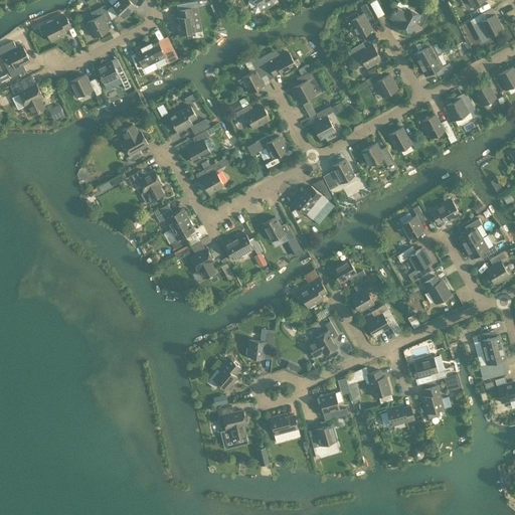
[(130,0),(117,0),(112,5),(123,18),(136,6),(130,0)]
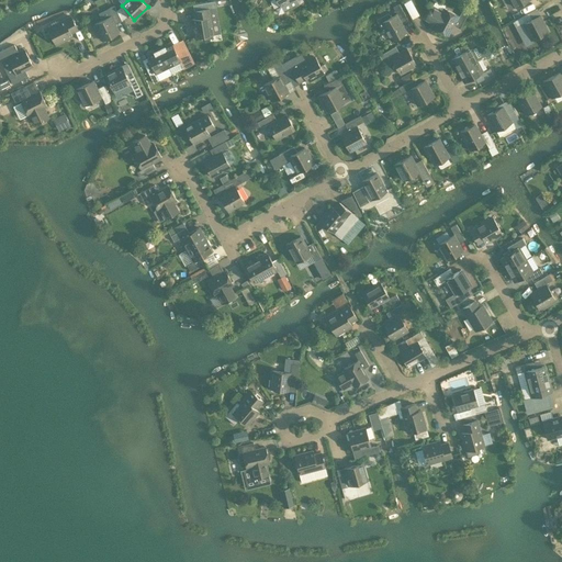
[(216,7),(215,0),(193,4),(194,11),(195,19),(191,20),(194,37),(213,34),(209,9),(216,7)]
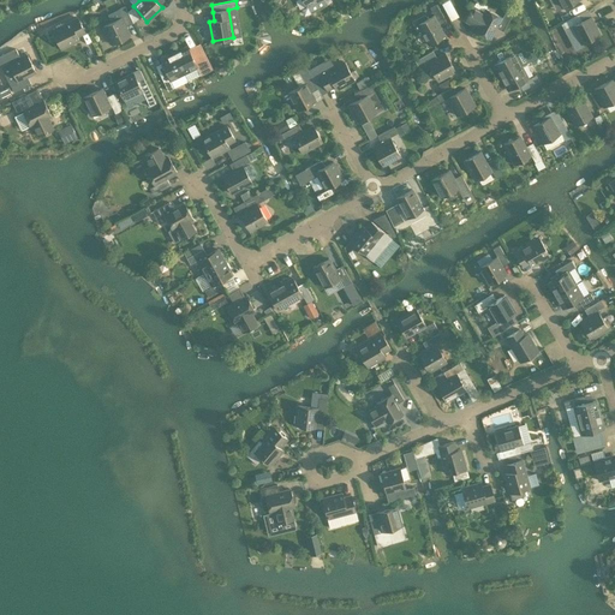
[(447,0),(443,3),(452,19),(460,16),(452,0),(447,0)]
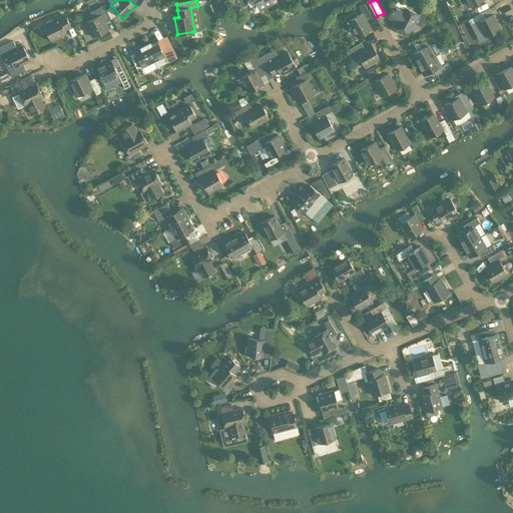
[(364,17),(370,14),(364,3),(359,6),(362,12),(355,16),(353,13),(344,18),(349,26),(351,25),(358,37),(371,30),(366,21),(364,17)]
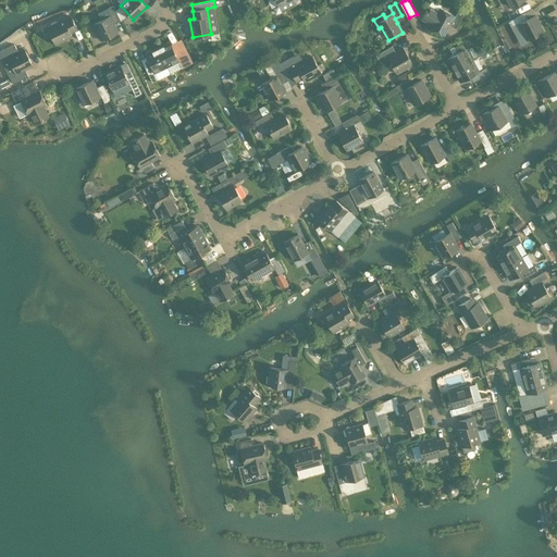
[(107,9),(111,15),(93,24),(101,40),(118,32),(113,24),(121,21),(113,5),(107,9)]
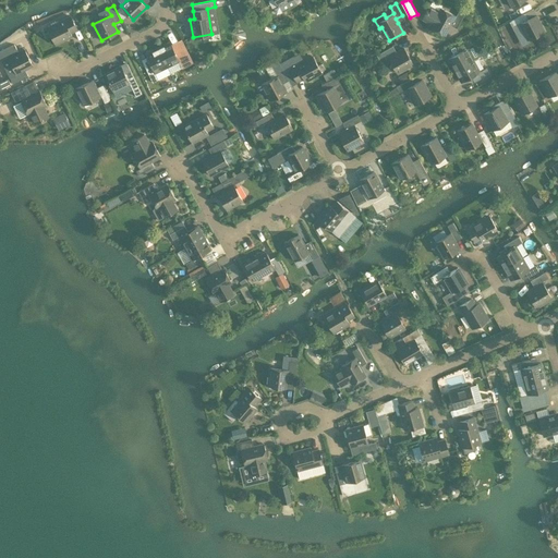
[(464,13),(459,10),(456,16),(440,8),(439,11),(429,7),(423,19),(433,24),(431,26),(445,34),(450,24),(457,27),(464,13)]
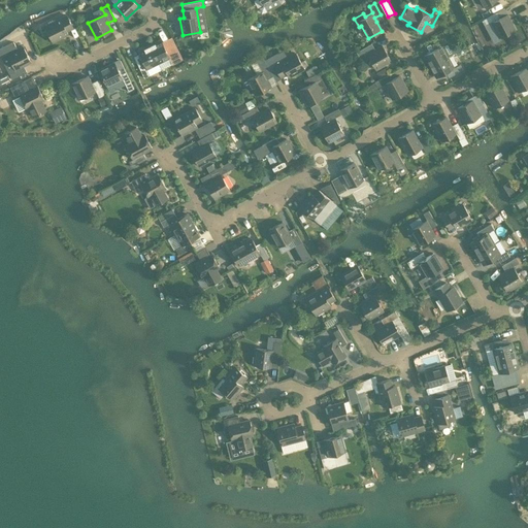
[(491,22),(499,37),(515,30),(506,14),(499,18),(496,12),(482,20),(485,26),(491,22)]
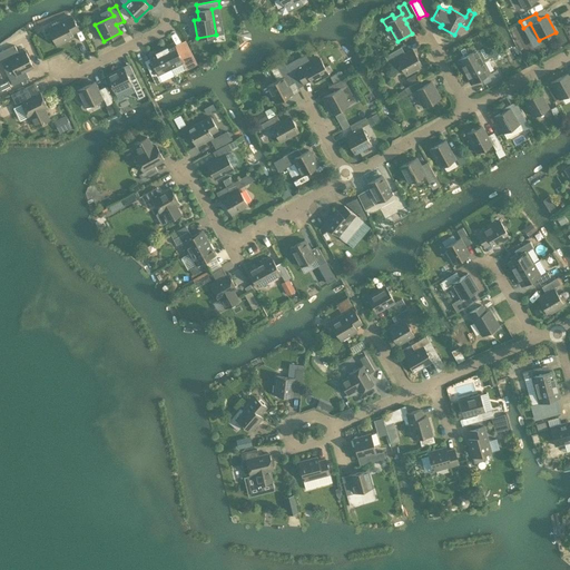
[(72,37),(71,33),(78,30),(72,17),(48,28),(56,45),(72,37)]
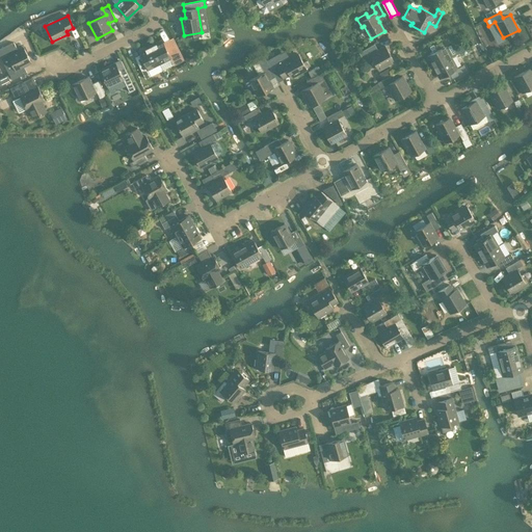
[(436,51),(427,56),(433,67),(451,57),(459,52),(453,42),(451,43),(448,36),(433,46),(436,51)]
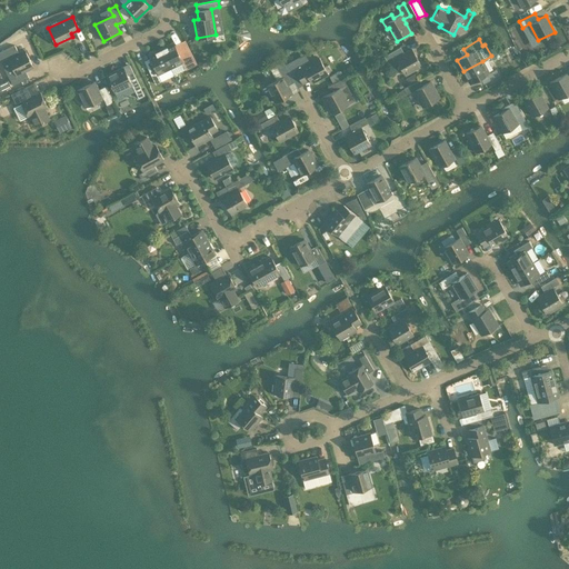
[(172,43),(160,49),(170,68),(182,62),(186,69),(191,66),(182,48),(177,50),(172,43)]
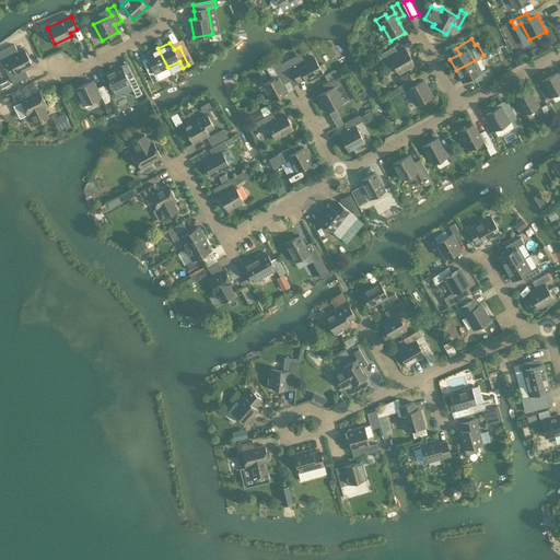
[(398,73),(415,65),(405,48),(397,53),(394,46),(377,55),(384,66),(391,61),(398,73)]
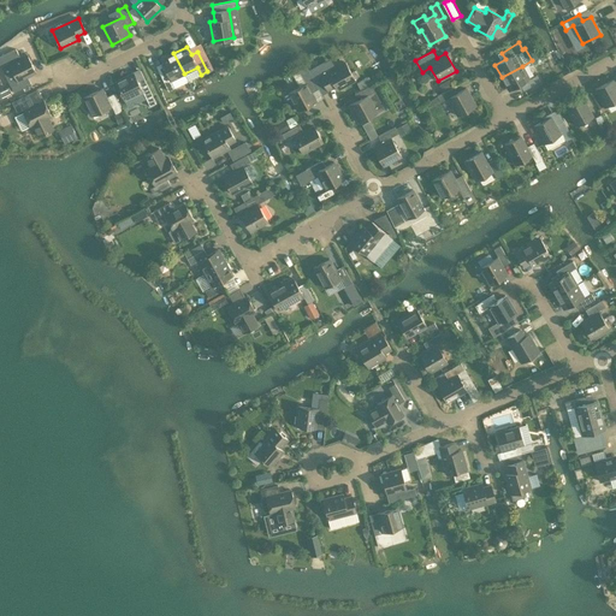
[(166,71),(160,73),(169,90),(175,88),(171,81),(184,73),(173,53),(160,59),(166,71)]
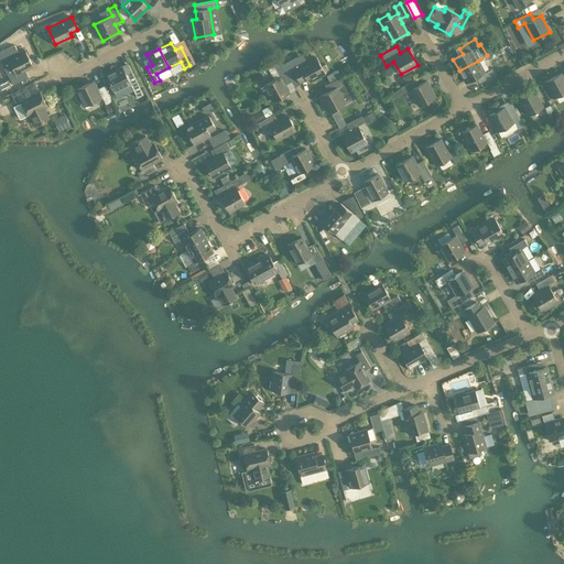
[(17,75),(10,79),(12,85),(28,77),(24,71),(33,66),(24,50),(8,57),(17,75)]
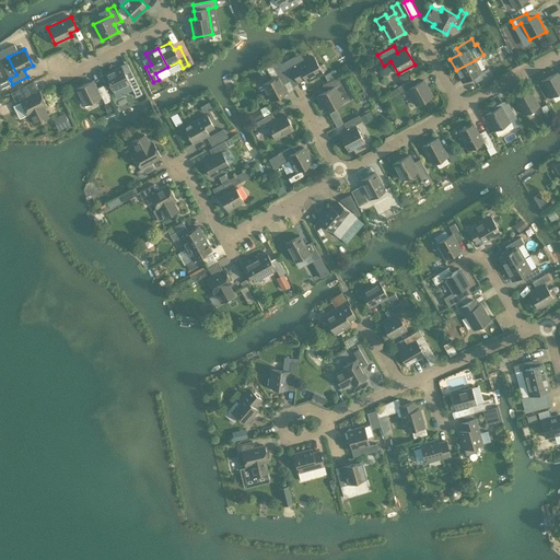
[(323,72),(314,57),(290,69),(298,82),(304,78),(306,82),(323,72)]
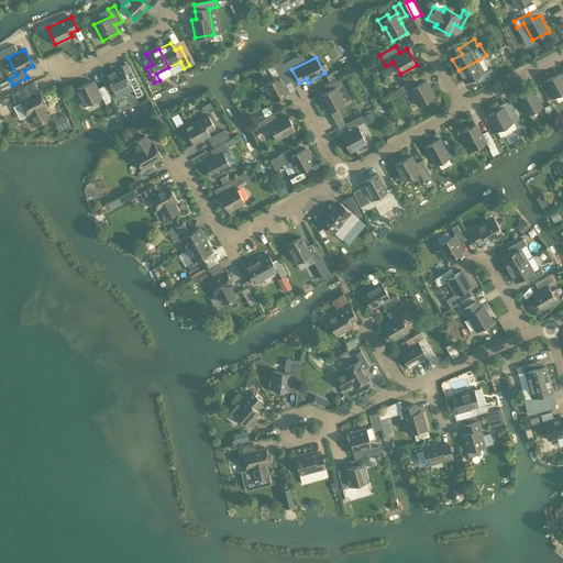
[(280,61),(273,65),(279,77),(264,85),(273,101),(288,92),(284,85),(291,81),(283,66),(280,61)]
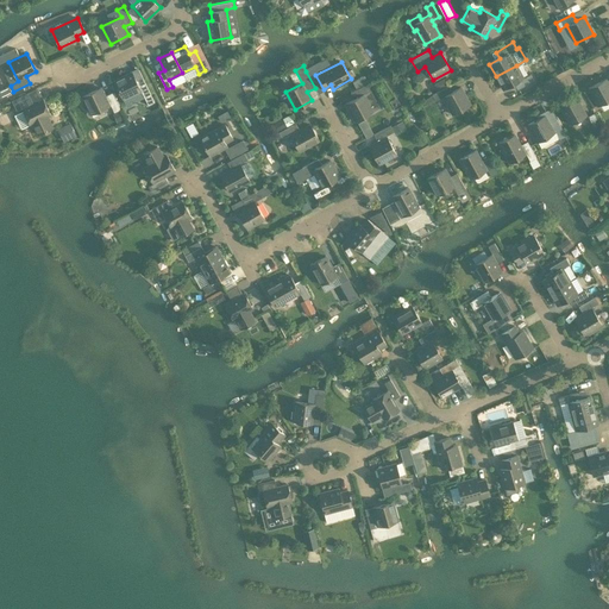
[(518,89),(534,81),(531,74),(523,79),(516,66),(496,76),(503,89),(514,83),(518,89)]
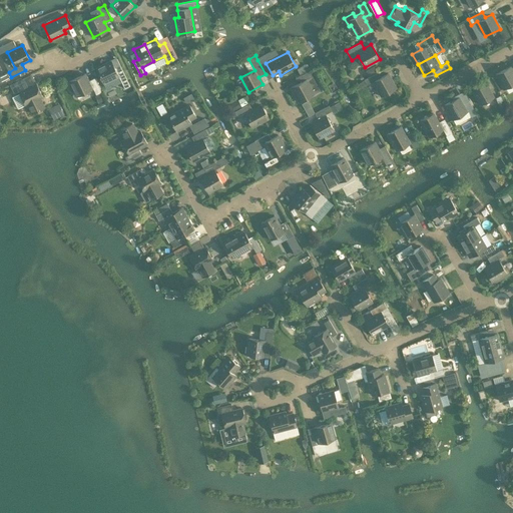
[(116,58),(96,67),(103,83),(120,75),(121,81),(125,79),(116,58)]
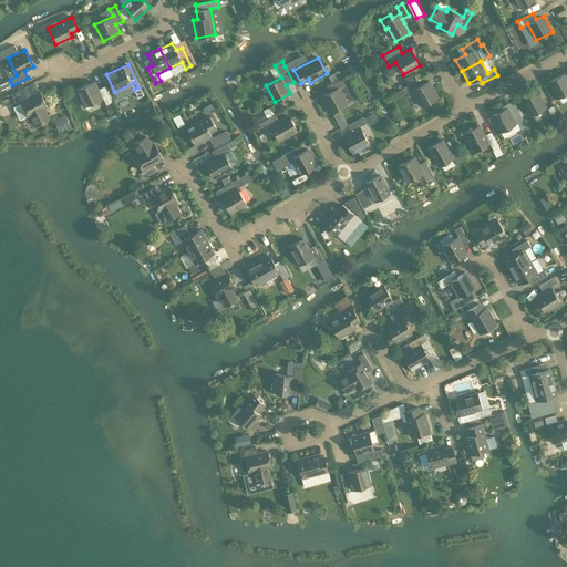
[(408,85),(416,80),(413,73),(404,78),(408,85)]
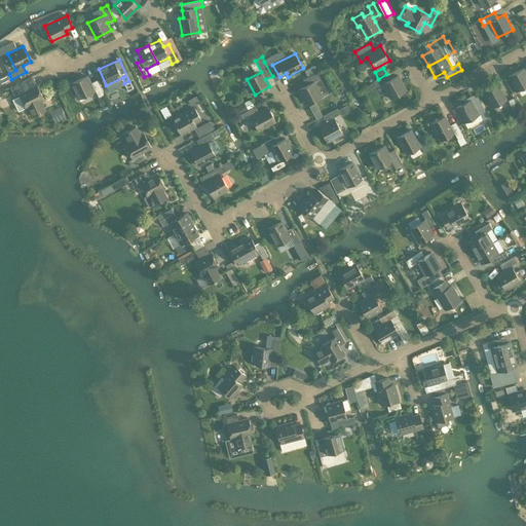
[(516,91),(525,85),(525,73),(523,68),(508,76),(516,91)]
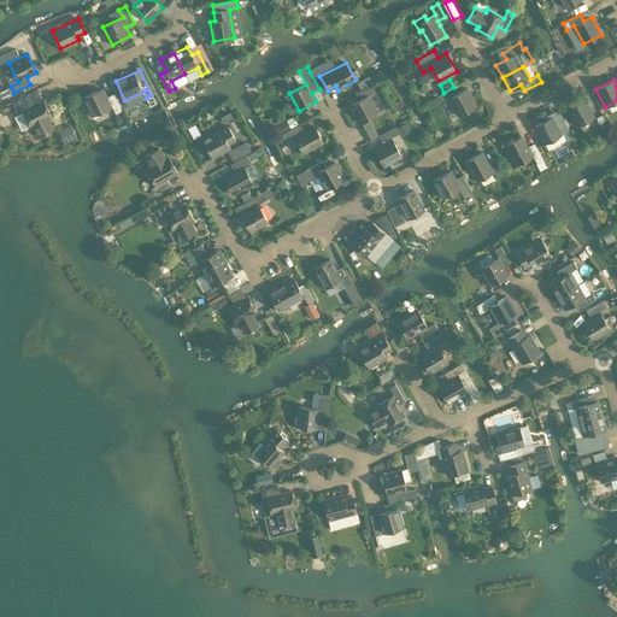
[(375,92),(371,84),(354,94),(358,100),(350,105),(359,123),(377,113),(368,95),(375,92)]
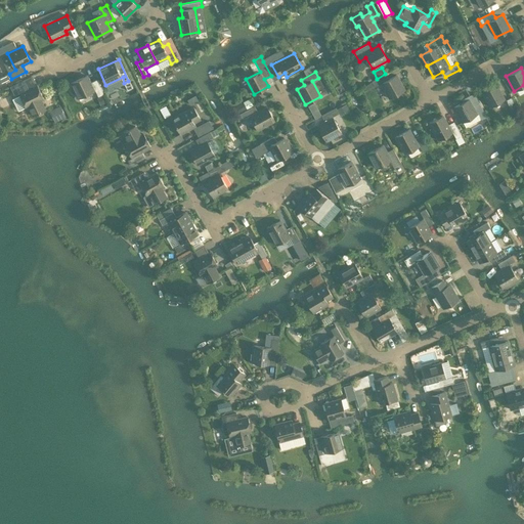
[(386,74),(385,74),(377,79),(372,82),(375,87),(381,83),(389,98),(404,90),(396,75),(389,79),(386,74)]
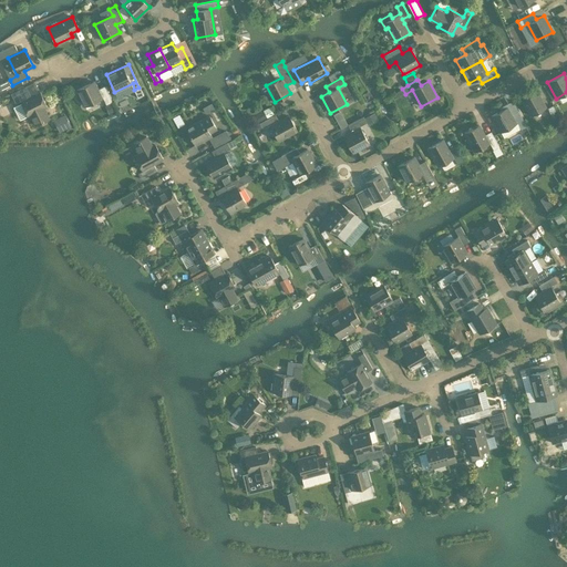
[(103,98),(106,105),(112,102),(104,86),(98,90),(93,82),(76,90),(84,106),(103,98)]
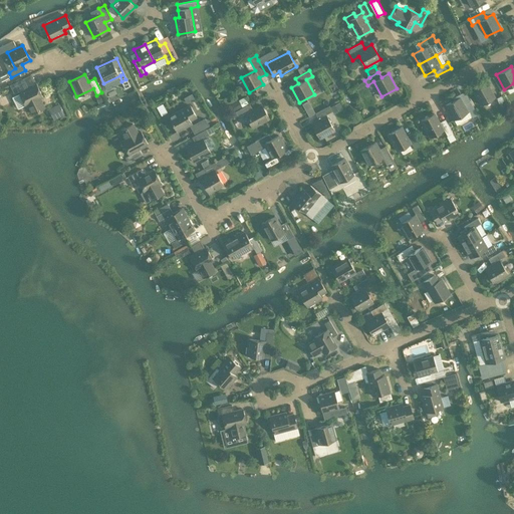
[(485,80),(472,87),(481,104),(494,97),(485,80)]
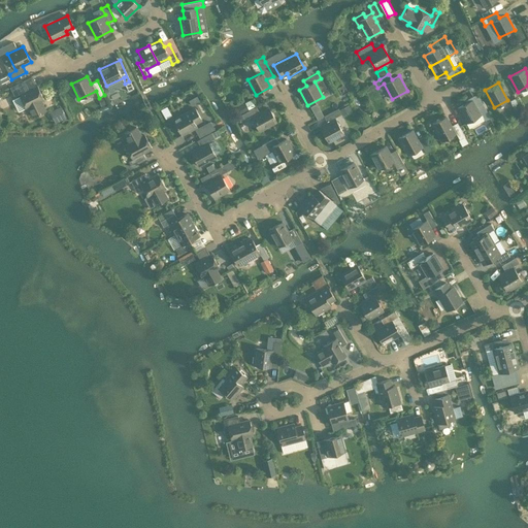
[(40,101),(43,100),(37,87),(29,90),(26,84),(11,91),(14,96),(19,94),(22,100),(14,104),(19,112),(26,108),(28,107),(33,117),(45,110),(40,101)]
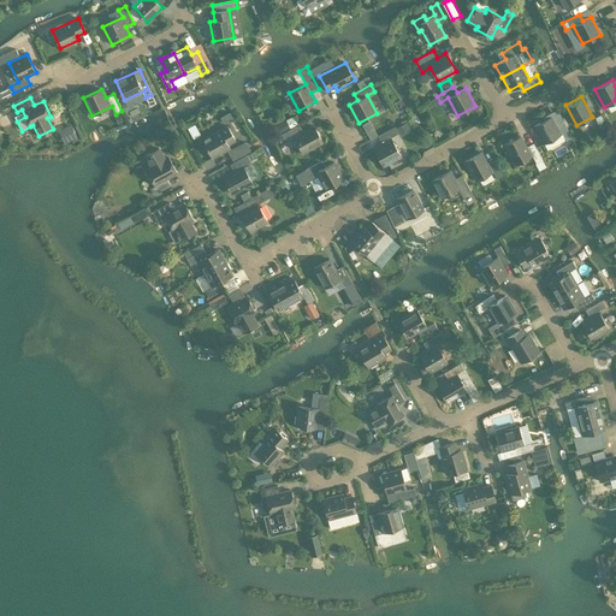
[(543,143),(562,134),(566,141),(572,137),(563,120),(556,125),(551,117),(533,126),(543,143)]
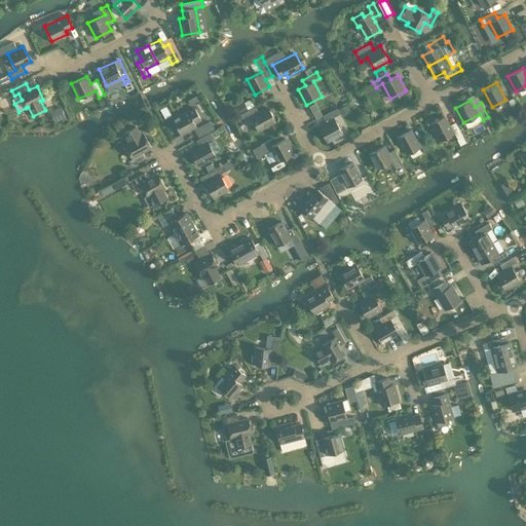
[(243,103),(236,107),(239,114),(248,110),(243,103)]
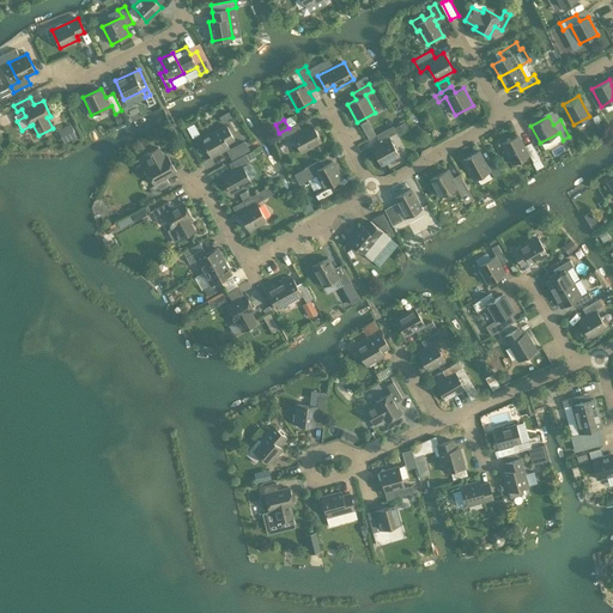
[(376,135),(368,121),(360,125),(369,139),(376,135)]
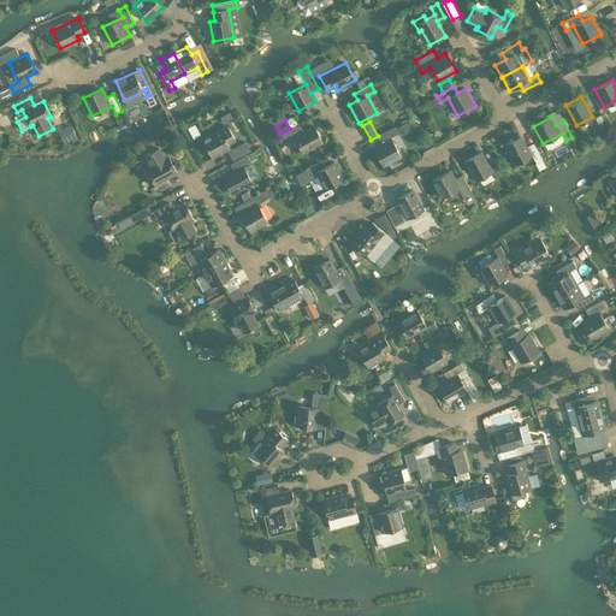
[(403,124),(395,128),(398,134),(398,135),(407,130),(409,129),(406,122),(403,124)]
